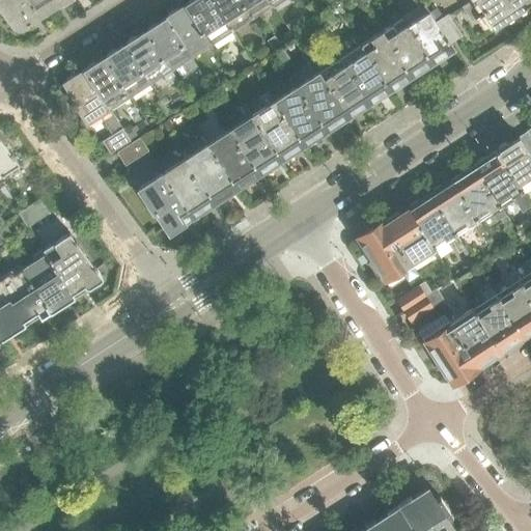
[(60,2),(58,0),(0,0),(0,5),(15,26),(22,27),(60,2)]
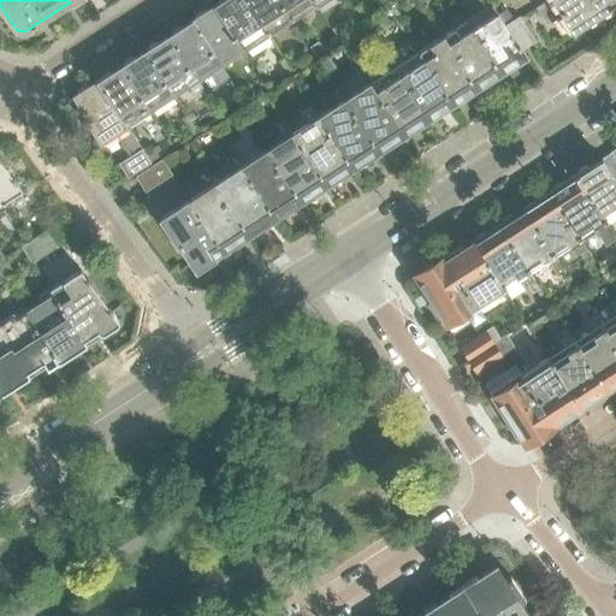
[(267,34),(246,0),(219,0),(218,4),(217,5),(244,49),(267,34)]
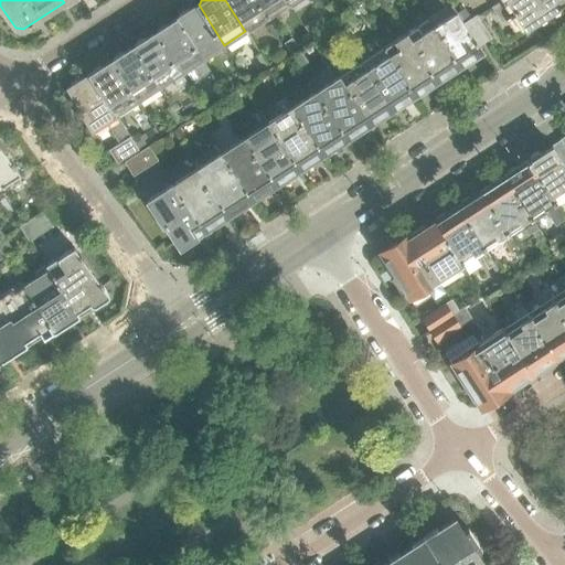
[(268,17),(256,0),(225,0),(245,31),(268,17)]
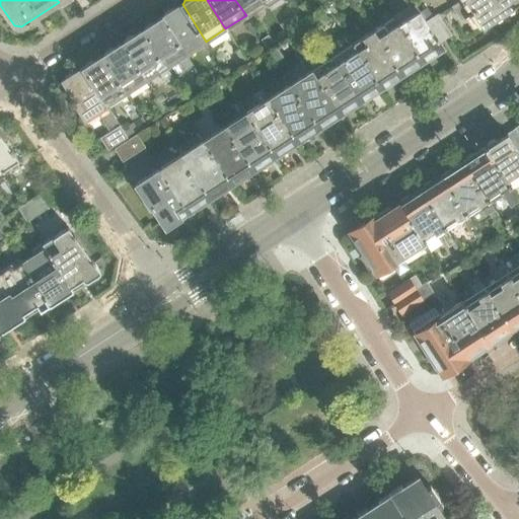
[(266,3),(263,0),(235,0),(246,15),(262,6),(272,21),(276,18),(266,3)]
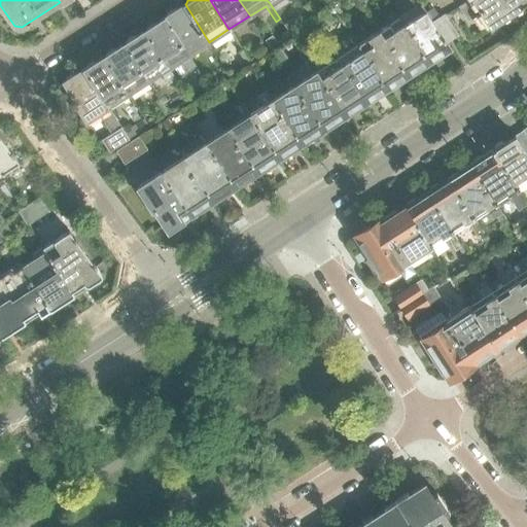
[(486,28),(526,1),(526,0),(468,0),(467,1),(458,7),(467,22),(477,15),(486,28)]
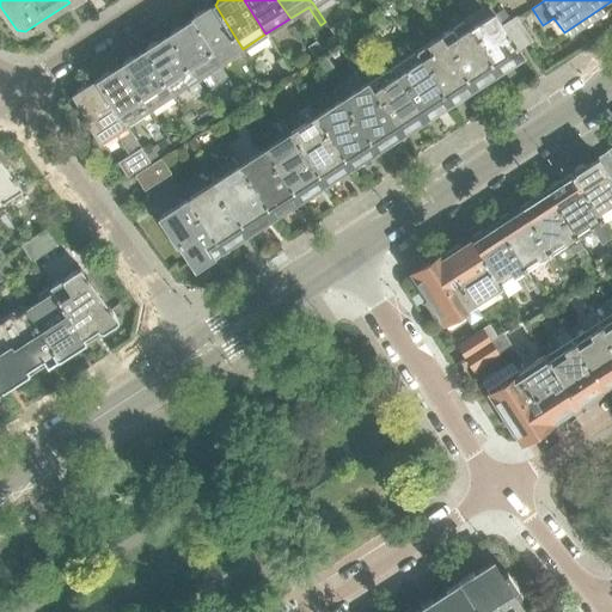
[(243,49),(215,5),(204,12),(200,12),(195,16),(193,19),(191,20),(219,65),(220,63),(243,49)]
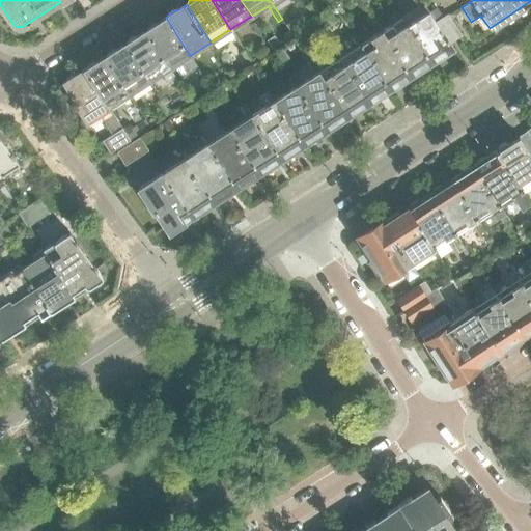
[(453,48),(449,43),(437,24),(429,12),(423,4),(403,18),(434,64),(450,54),(451,49),(453,48)]
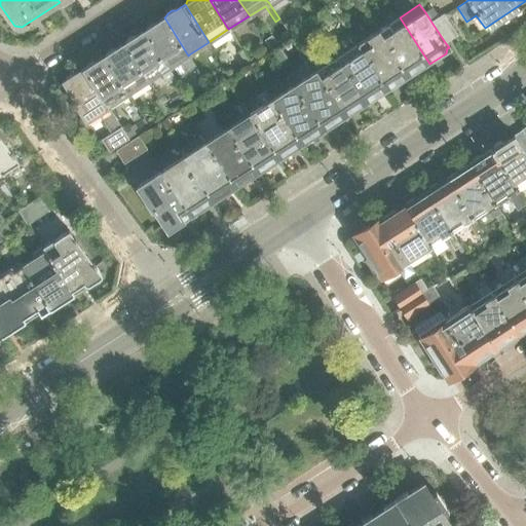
[(440,19),(433,7),(425,12),(433,24),(440,19)]
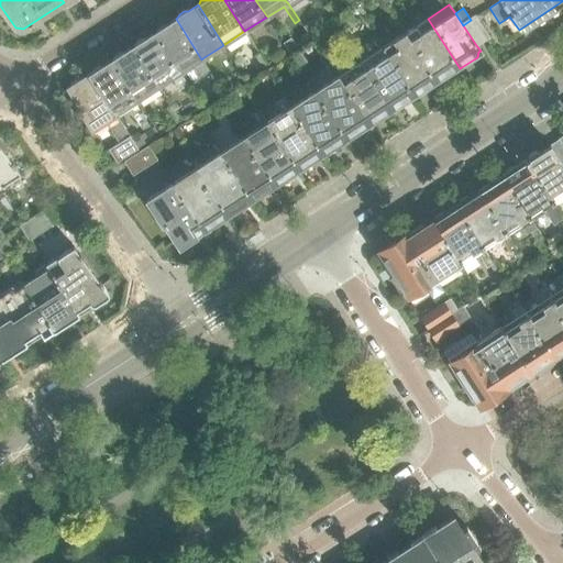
[(475,17),(471,20),(463,25),(476,45),(488,37),(475,17)]
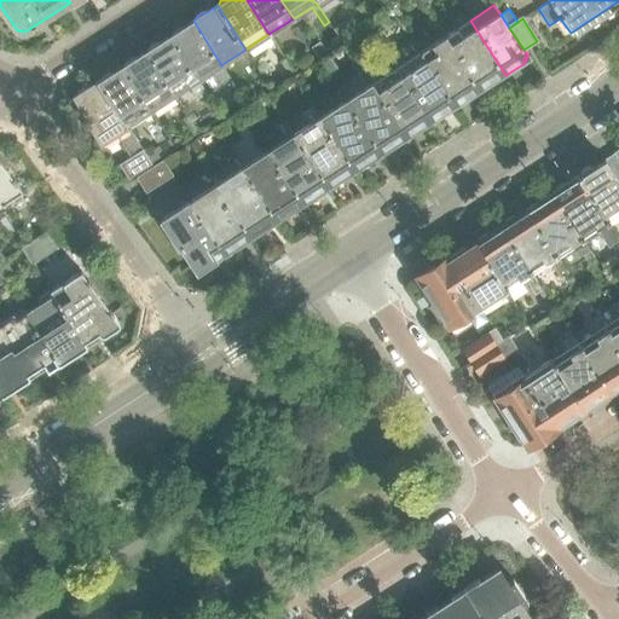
[(221,65),(194,21),(183,27),(179,27),(173,30),(172,35),(169,36),(198,80),(200,80),(213,71),(221,84),(231,77),(223,64),(221,65)]
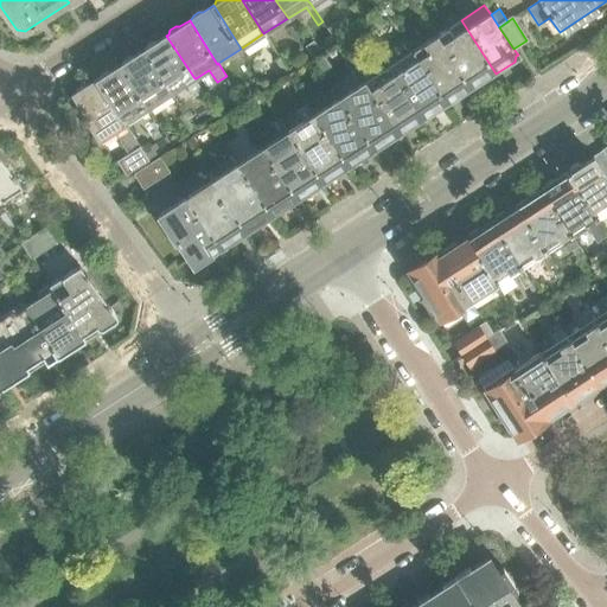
[(496,74),(461,20),(435,37),(471,90),(496,74)]
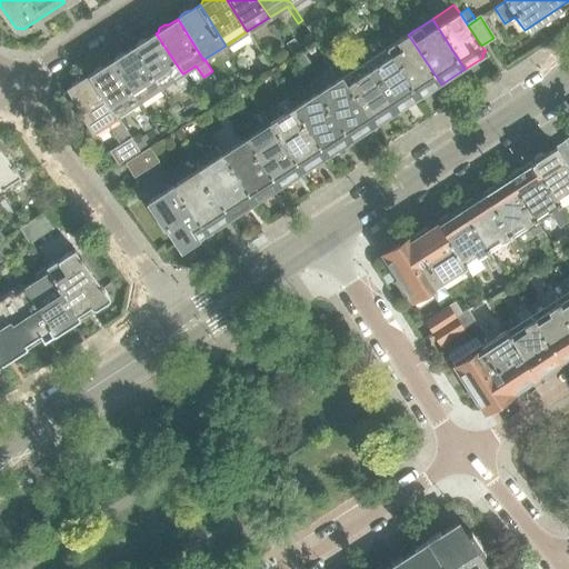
[(281,35),(273,23),(269,27),(277,38),(281,35)]
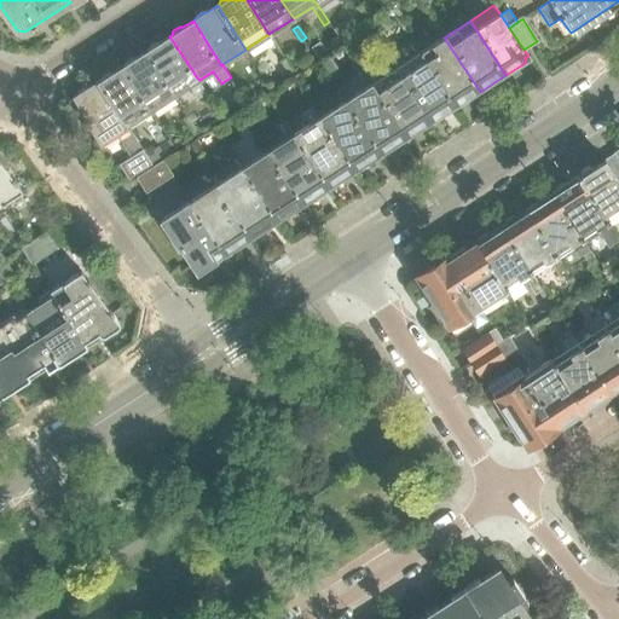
[(198,80),(169,36),(160,42),(155,42),(150,46),(148,50),(146,51),(174,96),(189,86),(195,96),(204,88),(200,80),(198,80)]
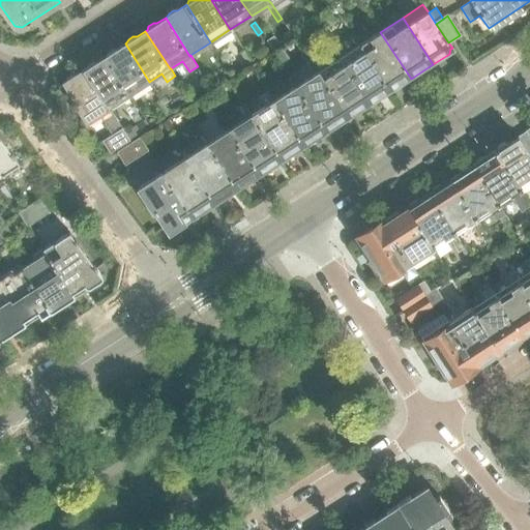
[(411,79),(380,32),(360,45),(390,91),(411,79)]
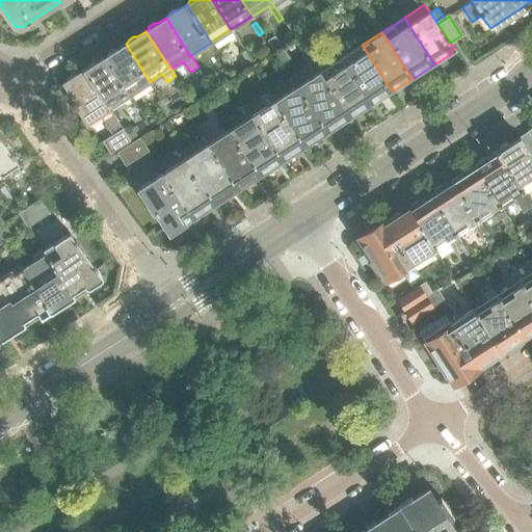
[(150,82),(126,44),(116,50),(113,50),(108,53),(107,56),(105,57),(130,95),(150,82)]
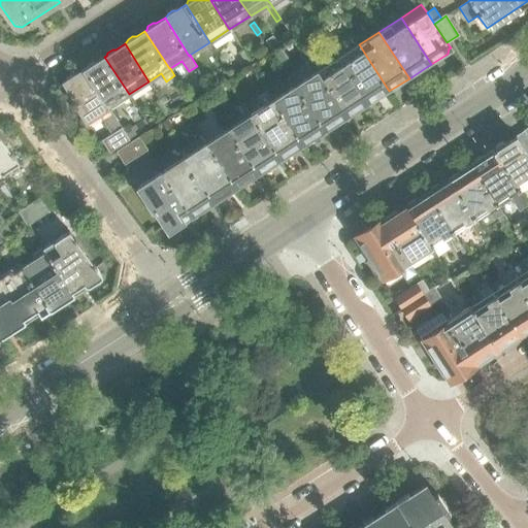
[(389,91),(359,44),(337,58),(368,105),(389,91)]
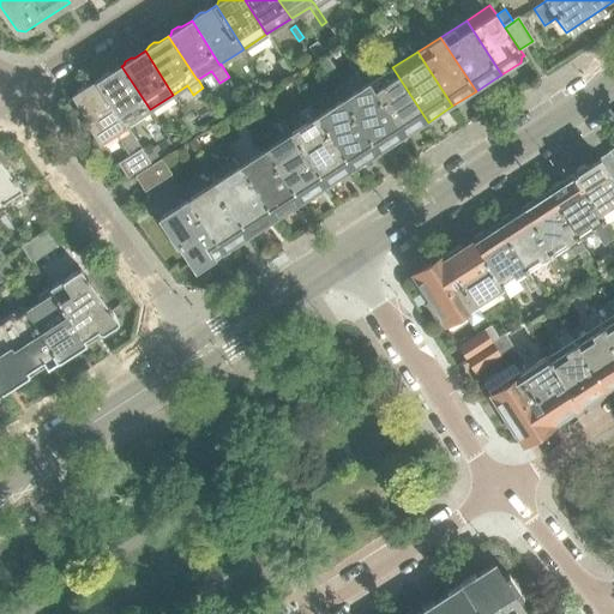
[(335,67),(326,54),(318,60),(326,72),(335,67)]
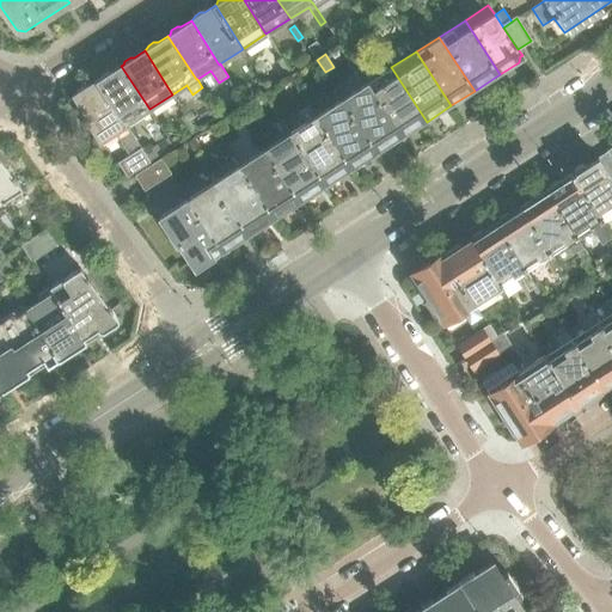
[(291,71),(283,60),(277,63),(285,74),(291,71)]
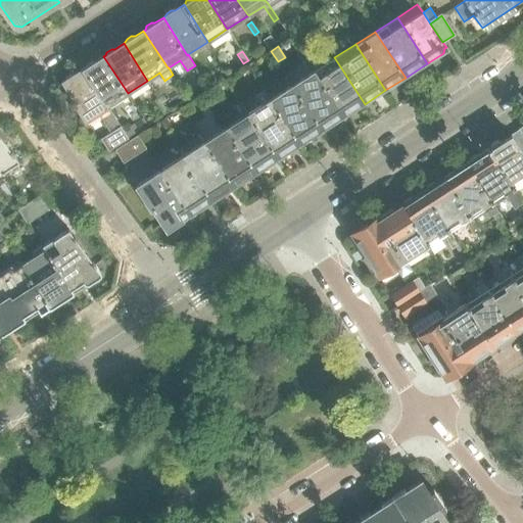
[(128,93),(103,56),(95,61),(91,61),(86,64),(85,67),(84,68),(107,106),(108,106),(128,93)]
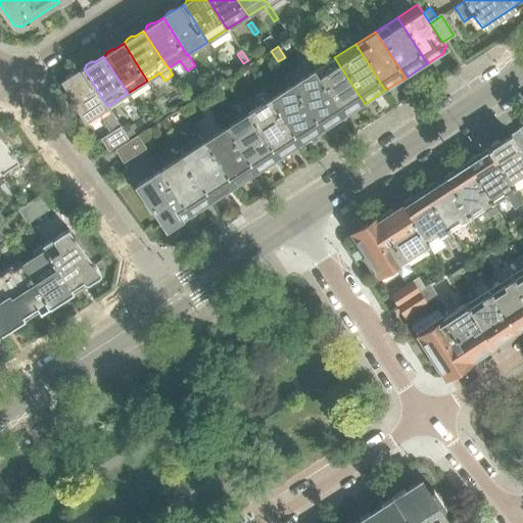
[(365,104),(334,57),(315,70),(343,115),(349,111),(350,109),(354,110),(365,104)]
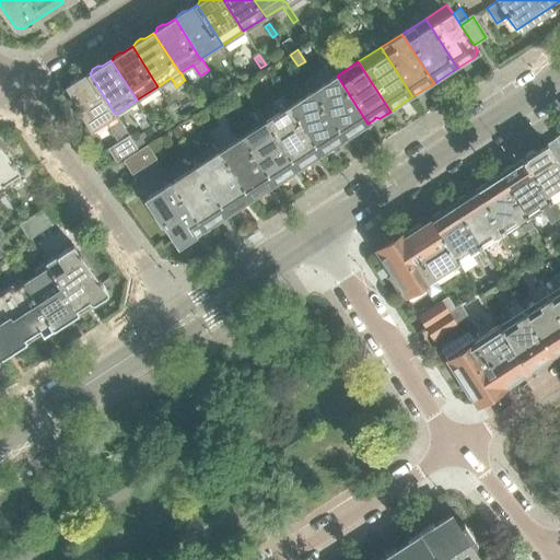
[(105,121),(115,114),(90,73),(80,80),(76,80),(71,83),(69,86),(68,88),(92,129),(105,121)]
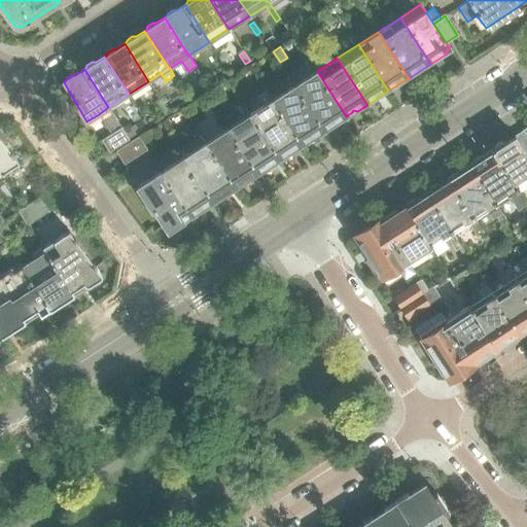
[(324,133),(347,117),(346,116),(317,71),(294,85),(324,133)]
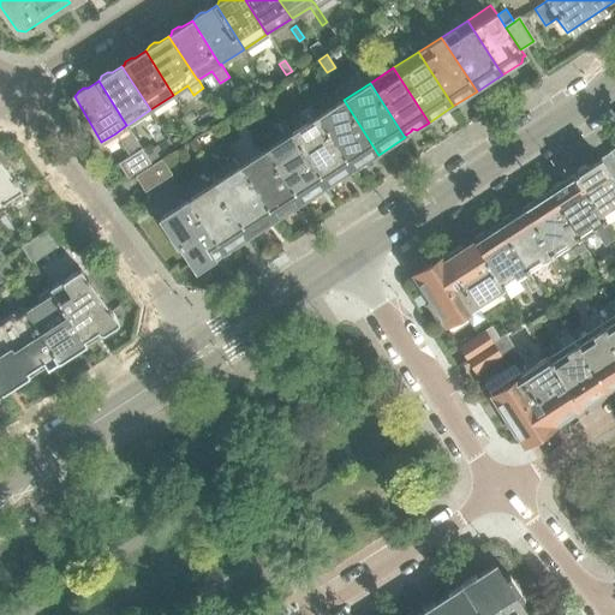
[(255,95),(250,87),(240,93),(245,101),(255,95)]
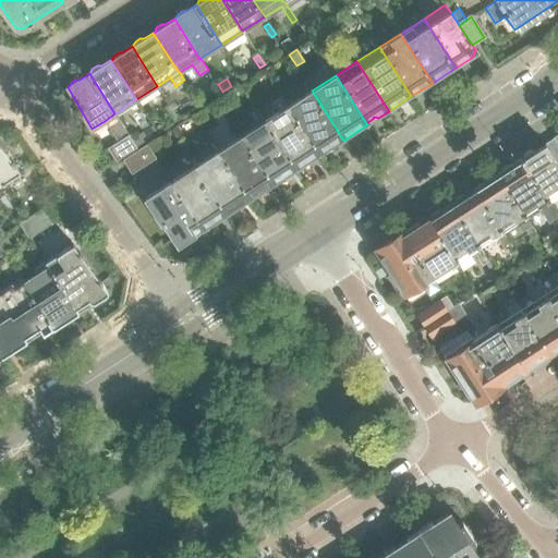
[(343,141),(312,91),(289,106),(319,156),(343,141)]
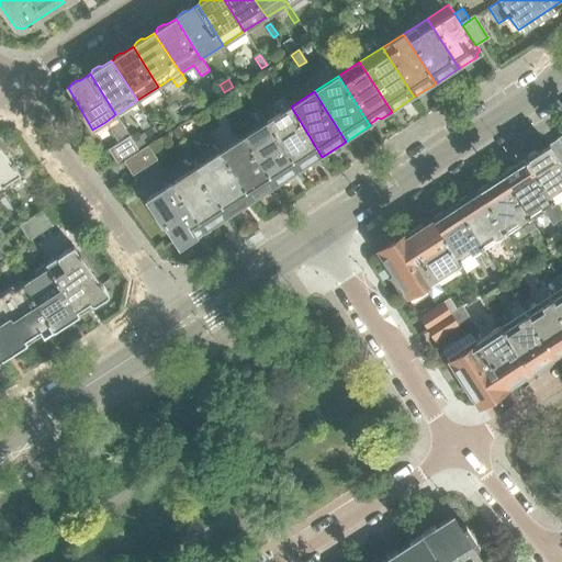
[(322,157),(291,107),(284,97),(273,103),(280,113),(267,122),(299,171),(322,157)]
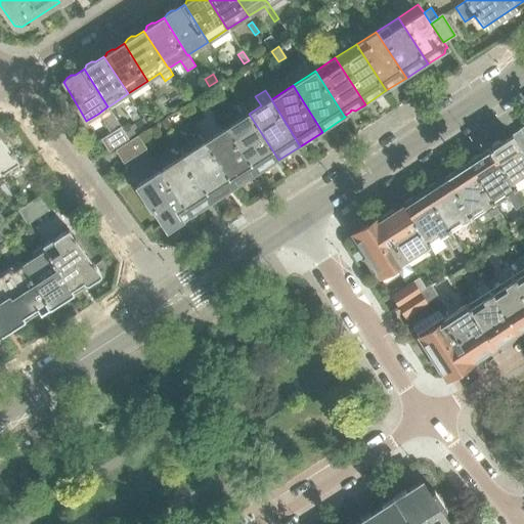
[(165,106),(159,97),(155,100),(164,115),(168,112),(165,106)]
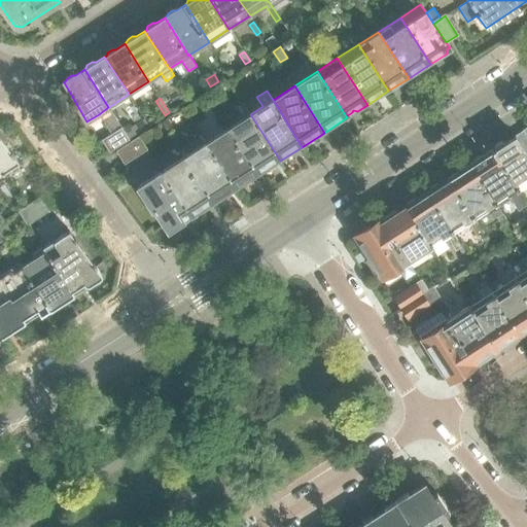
[(130,138),(125,130),(109,107),(108,107),(99,114),(112,135),(103,140),(110,150),(130,138)]
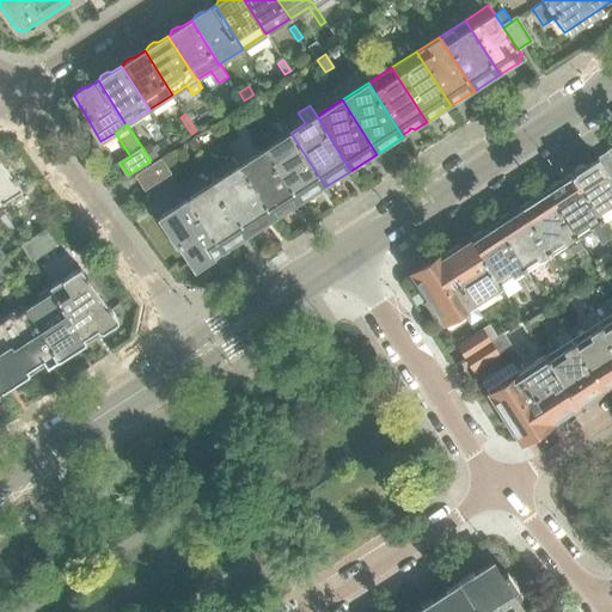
[(325,187),(291,133),(264,150),(299,203),(325,187)]
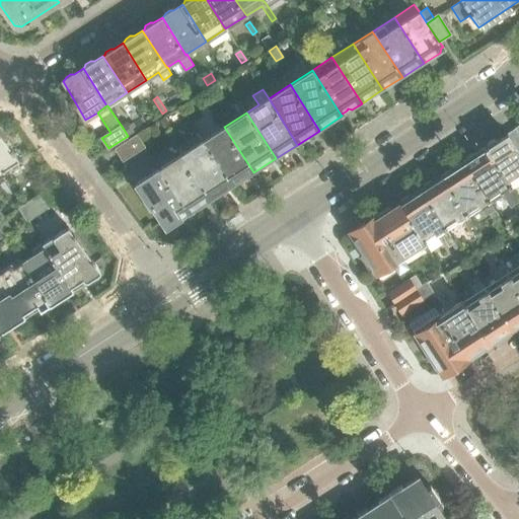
[(170,124),(165,117),(159,121),(164,129),(170,124)]
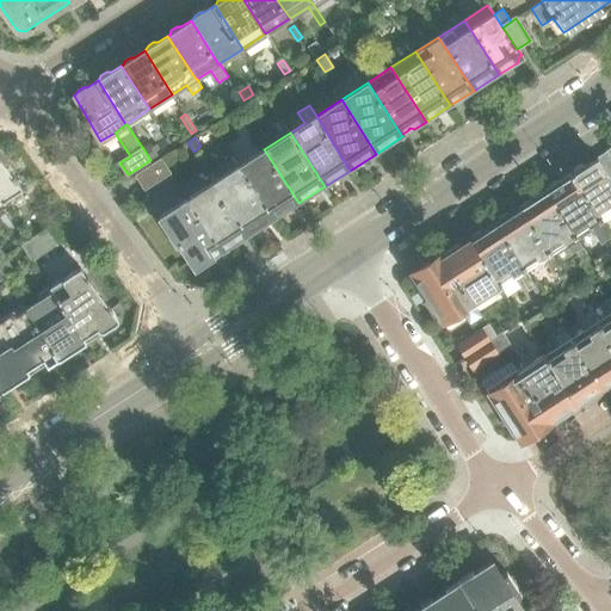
[(165,150),(159,141),(144,150),(150,160),(165,150)]
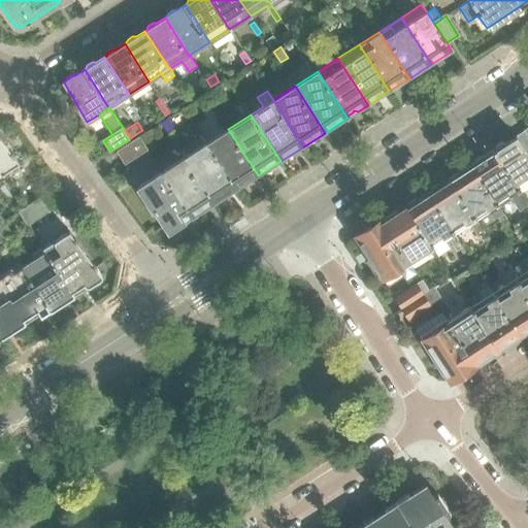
[(527,128),(517,135),(527,153),(527,128)]
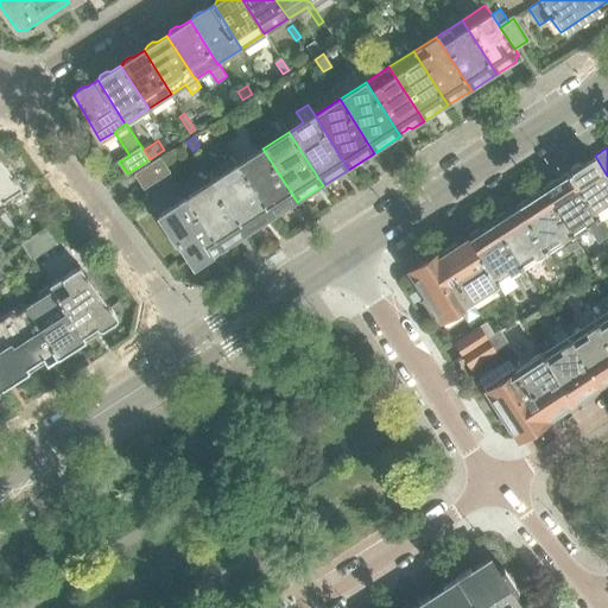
[(297,202),(263,149),(238,165),(272,219),(297,202)]
